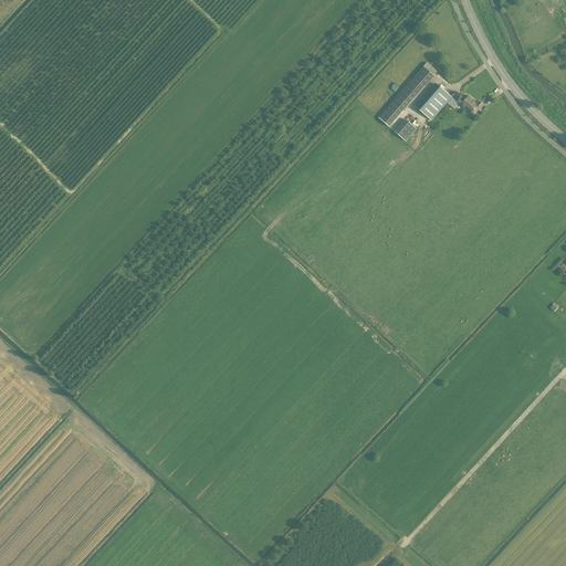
[(423,66),(378,117),(389,127),(433,76),(433,75),(438,72),(427,63),(423,66)]
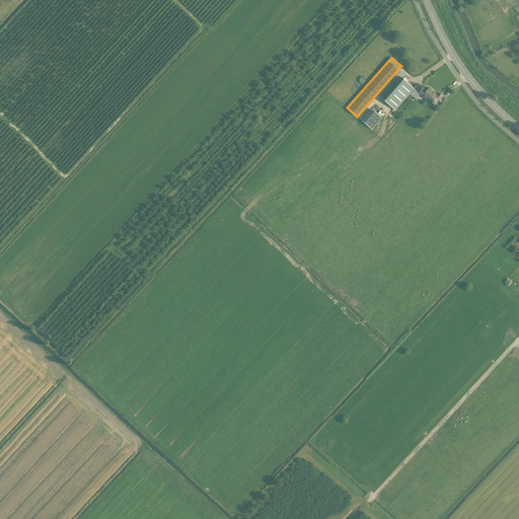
[(406,98),(415,89),(399,77),(381,98),(395,112),(406,98)]
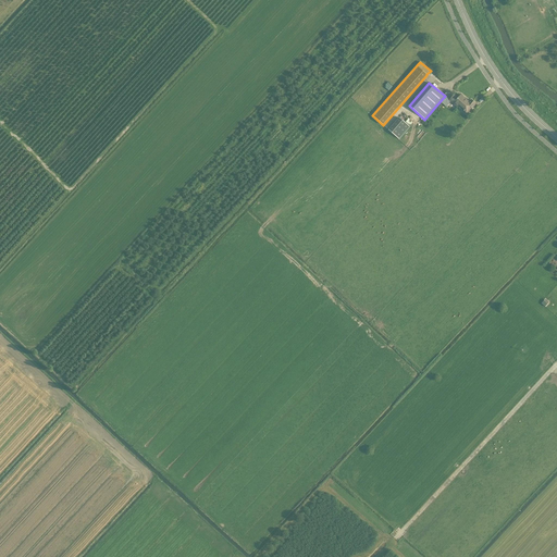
[(445,96),(436,106),(438,108),(442,103),(446,107),(450,101),(457,107),(462,101),(465,103),(467,101),(461,96),(458,99),(454,96),(450,100),(445,96)]
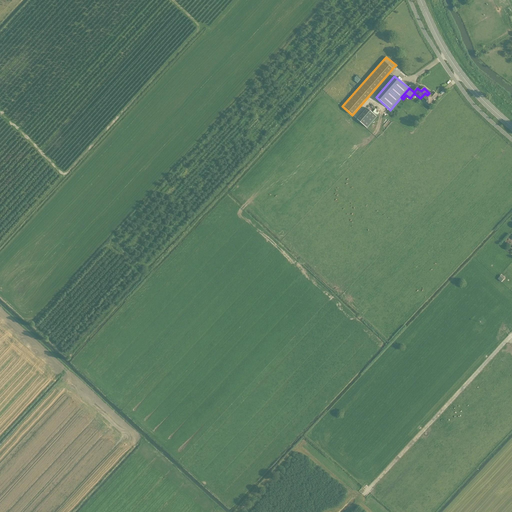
[(432,94),(429,93),(427,95),(425,93),(420,98),(420,99),(422,97),(427,101),(426,102),(429,105),(437,96),(434,92),(432,94)]
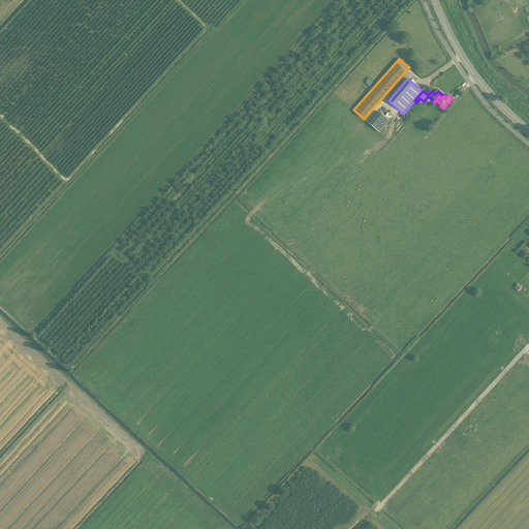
[(380,113),(370,125),(378,132),(389,121),(380,113)]
